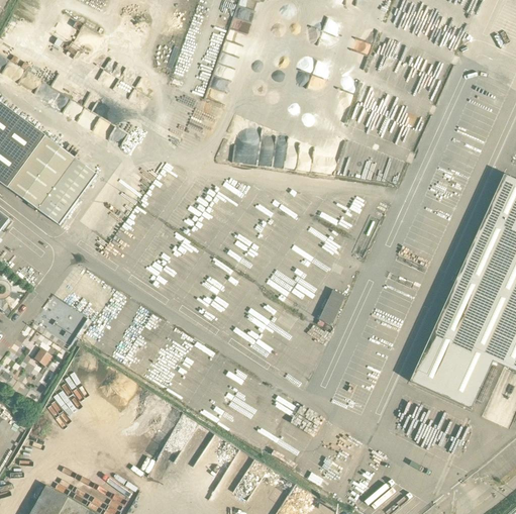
[(34,206),(37,208),(59,224),(97,173),(45,134),(0,101),(0,181),(7,187),(7,186),(28,201),(27,203),(33,208),(34,206)]
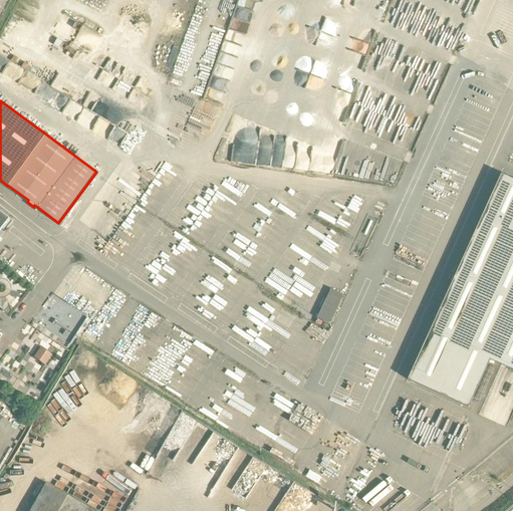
[(512,178),(500,173),(407,377),(468,406),(489,357),(512,367),(512,178)]
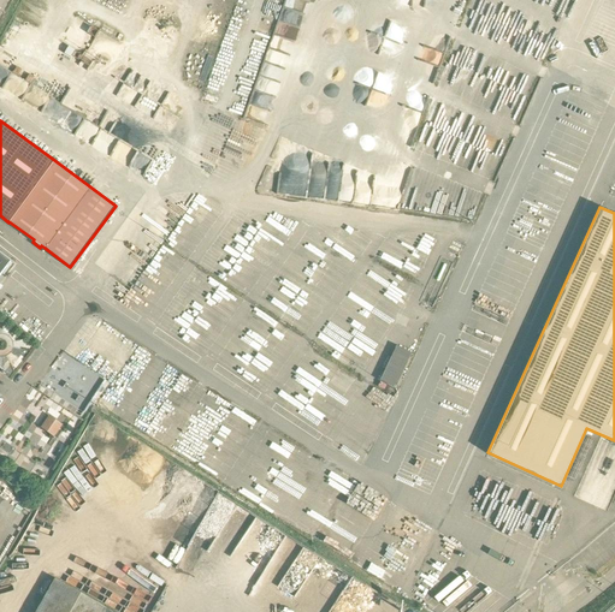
[(0,274),(11,260),(0,251),(0,274)]
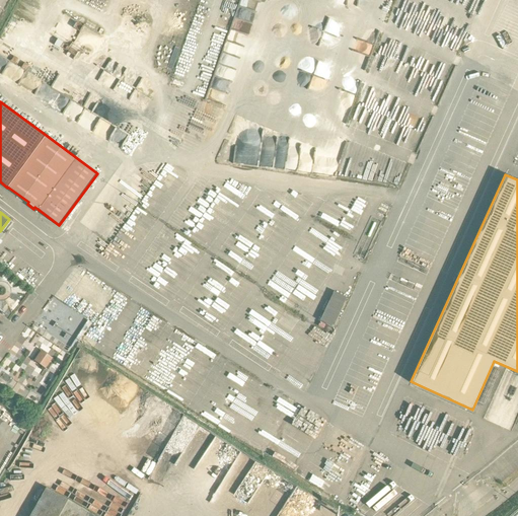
[(68,343),(71,345),(89,318),(65,301),(59,310),(73,320),(62,337),(69,341),(68,343)]
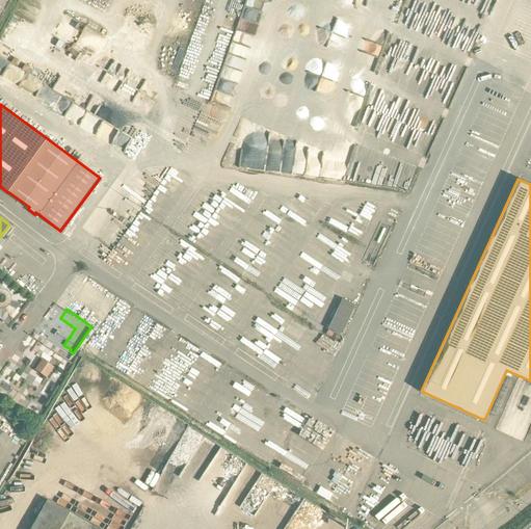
[(53,365),(42,356),(34,368),(46,375),(53,365)]
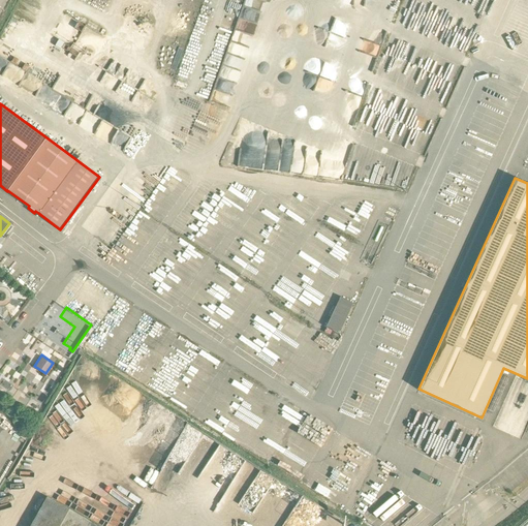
[(29,525),(100,525),(48,495),(29,525)]
